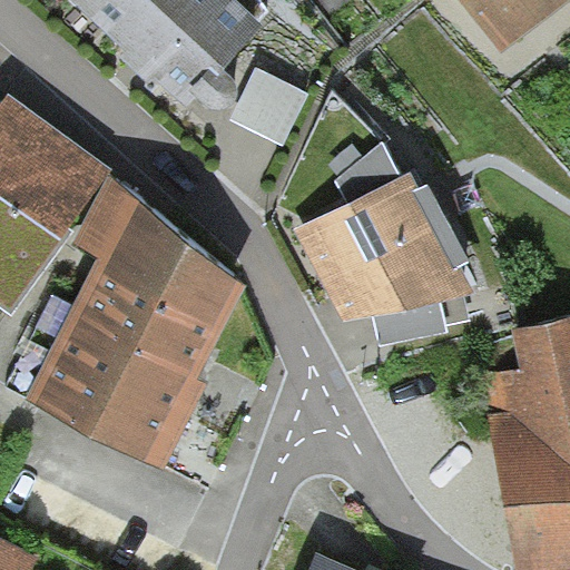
[(68,0),(124,53),(120,58),(135,74),(148,86),(155,78),(187,110),(197,99),(200,102),(205,107),(208,111),(214,114),(220,114),(227,112),(232,110),(236,105),(237,96),(237,90),(235,86),(233,84),(225,77),(263,30),(231,0),(68,0)]
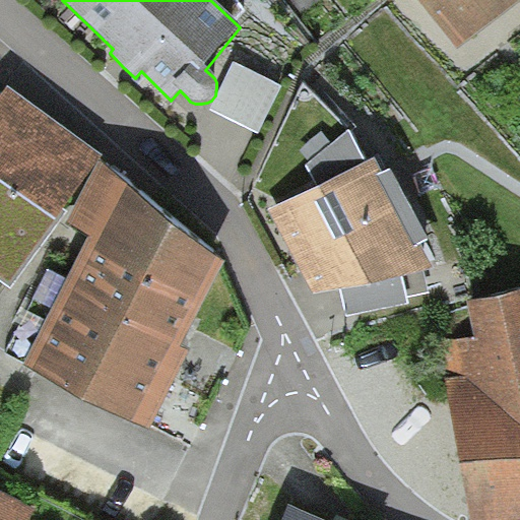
[(519,5),(519,0),(421,0),(461,51),(519,5)]
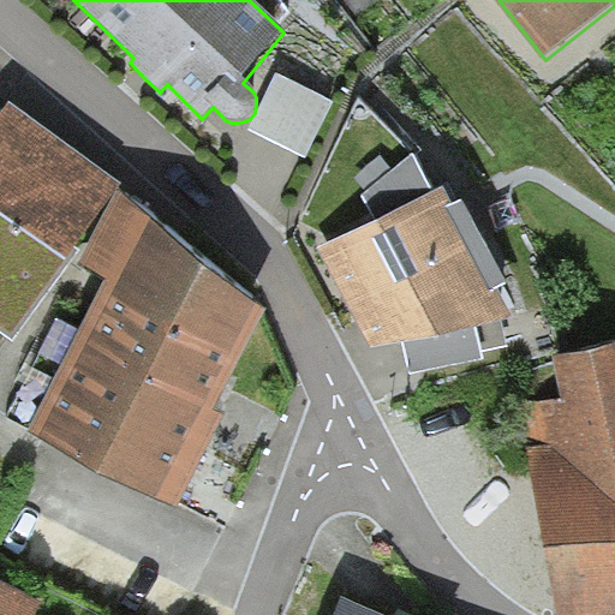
[(333,102),(278,77),(251,132),(306,159),(333,102)]
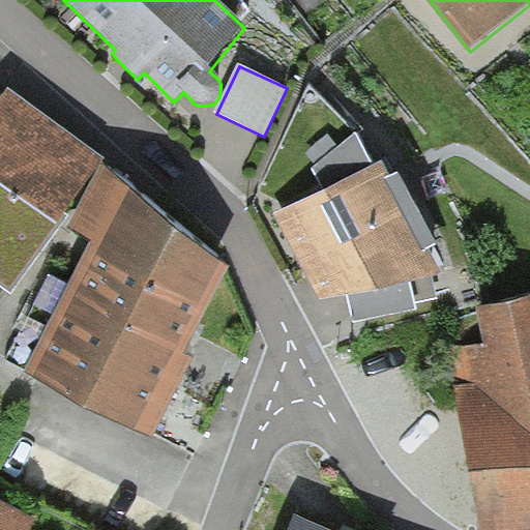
[(105,160),(8,91),(0,102),(0,287),(11,295),(69,217),(65,214),(105,160)]
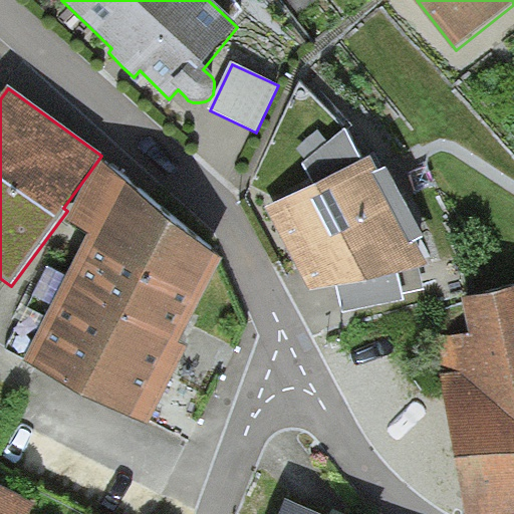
[(304,162),(315,184),(361,160),(344,129),(304,162)]
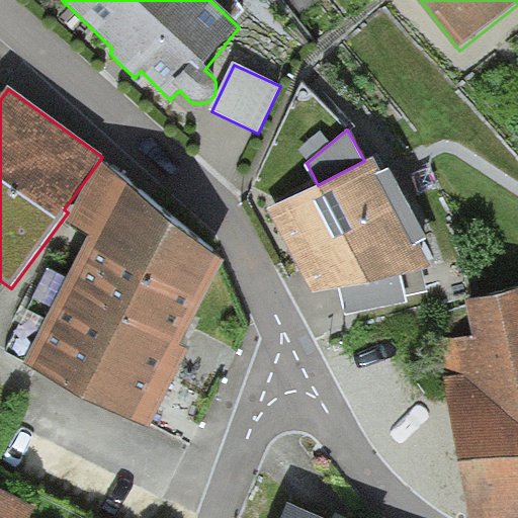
[(318,185),(268,208),(297,263),(315,295),(342,290),(402,280),(430,267),(419,244),(428,240),(391,168),(381,173),(373,158),(364,161),(318,185)]
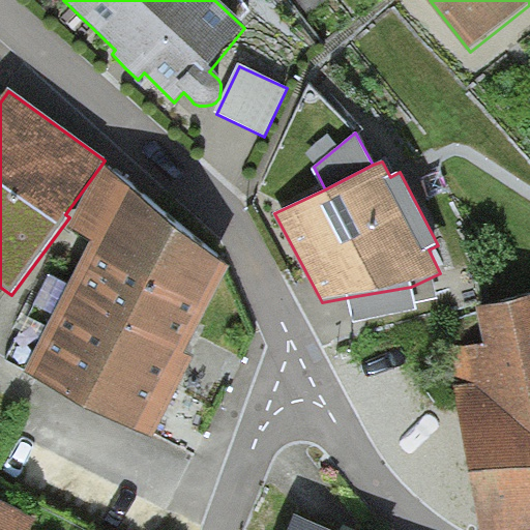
[(229,271),(104,169),(69,228),(92,243),(27,375),(152,441),(194,359),(185,355),(190,344),(229,271)]
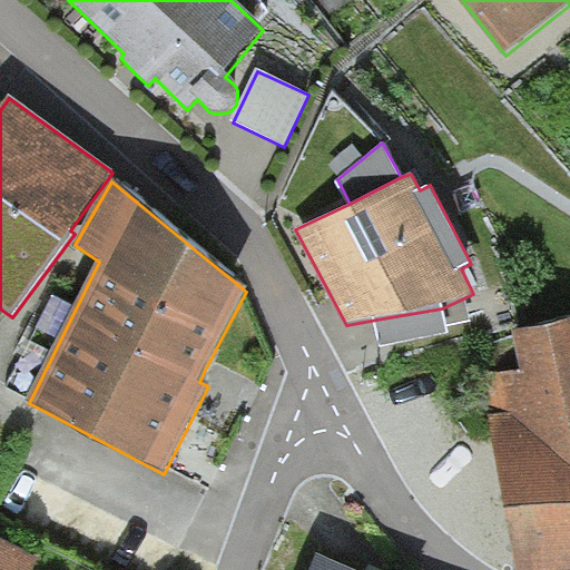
[(449,334),(442,308),(376,320),(381,347),(449,334)]
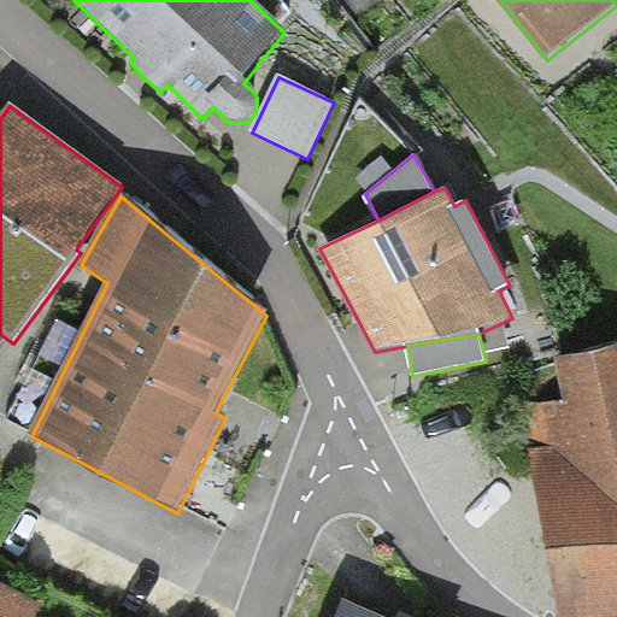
[(616,616),(616,342),(556,358),(563,404),(519,412),(554,616),(616,616)]
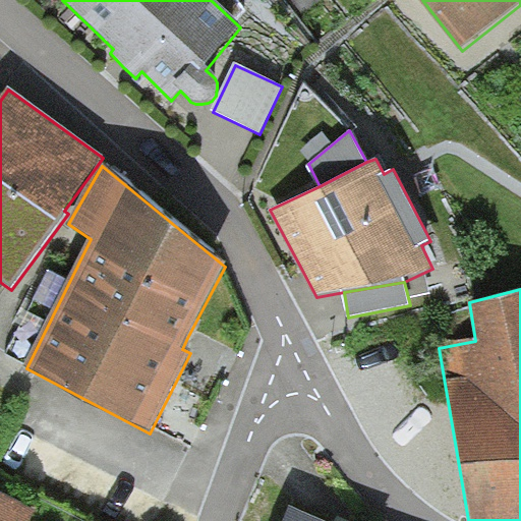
[(30,520),(35,512),(0,494),(0,520),(30,520)]
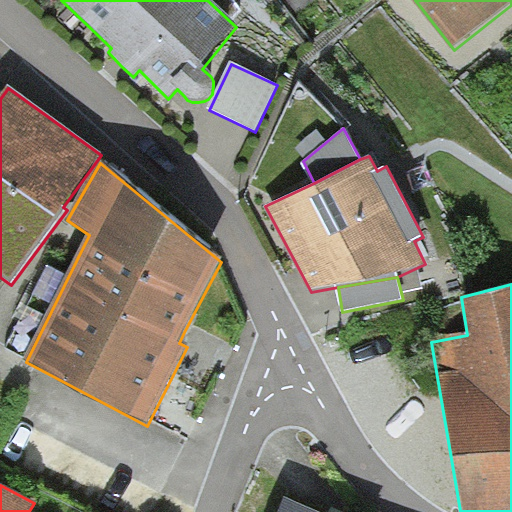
[(322,511),(292,498),(285,511),(322,511)]
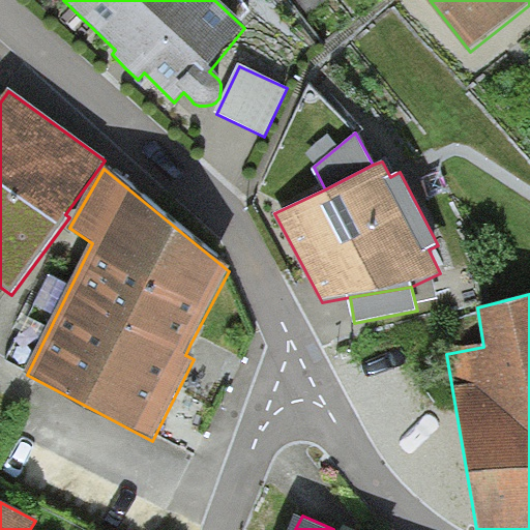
All buildings are outlined.
